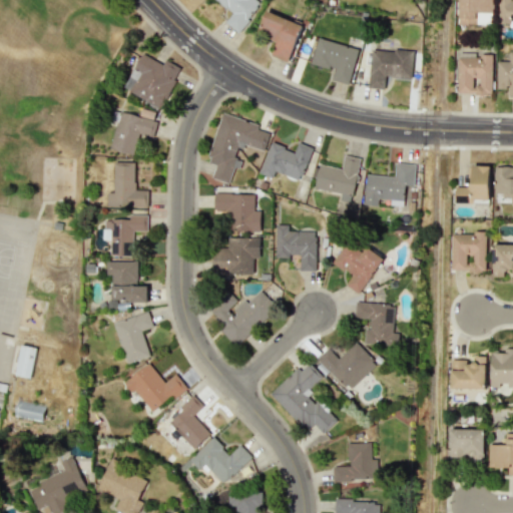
[(214,0),(231,13),(224,22),(237,32),(261,3),(257,0),(214,0)]
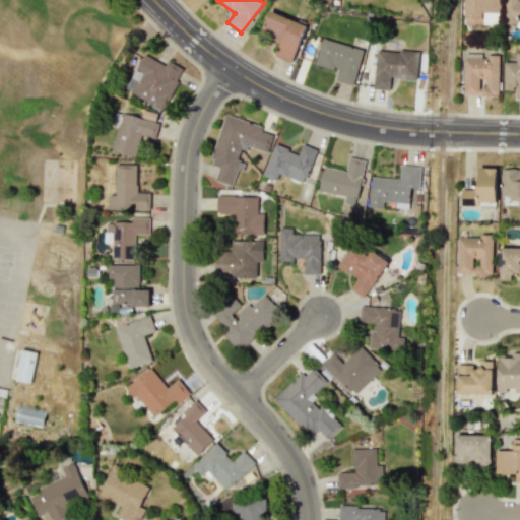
[(464,0),(464,24),(498,25),(499,0),(464,0)]
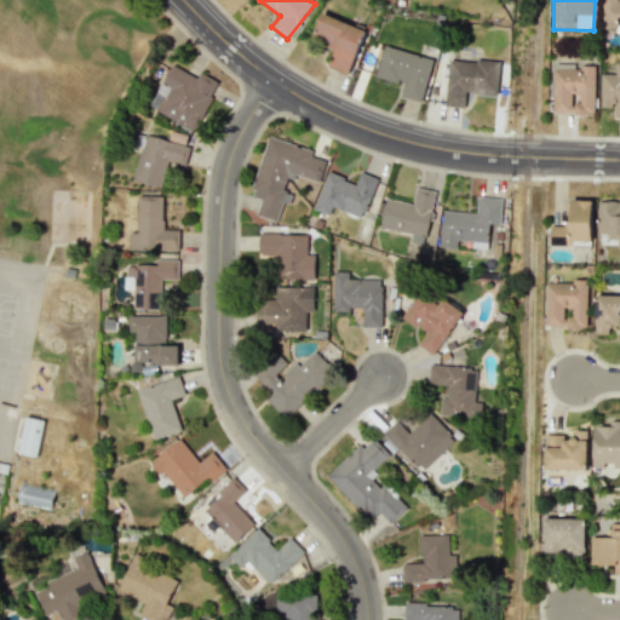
[(619,0),(601,0),(601,30),(619,30),(619,0)]
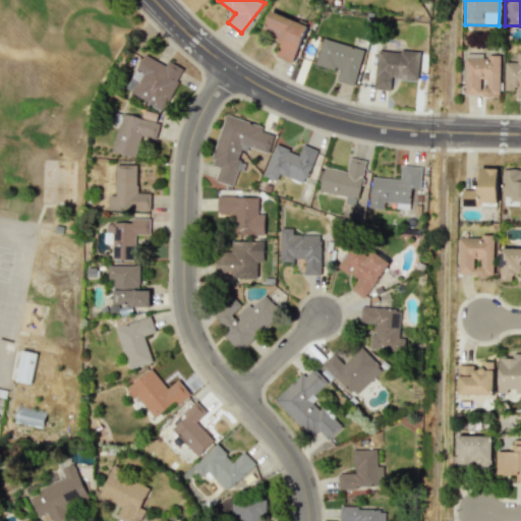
[(307,26),(270,10),(261,33),(281,43),(275,56),(291,63),(307,26)]
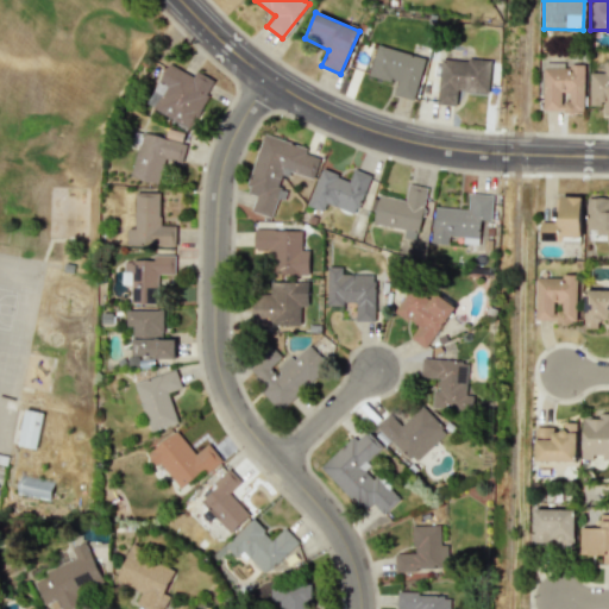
[(425,57),(376,45),(369,75),(397,82),(394,94),(414,99),(425,57)]
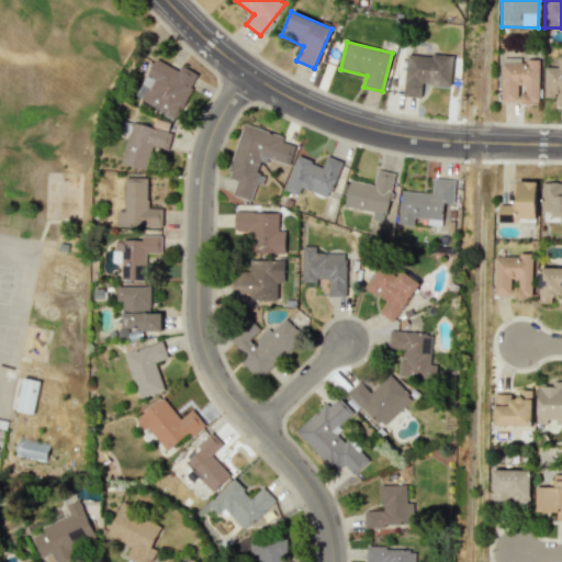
[(403,96),(420,98),(422,85),(449,87),(452,57),(407,53),(403,96)]
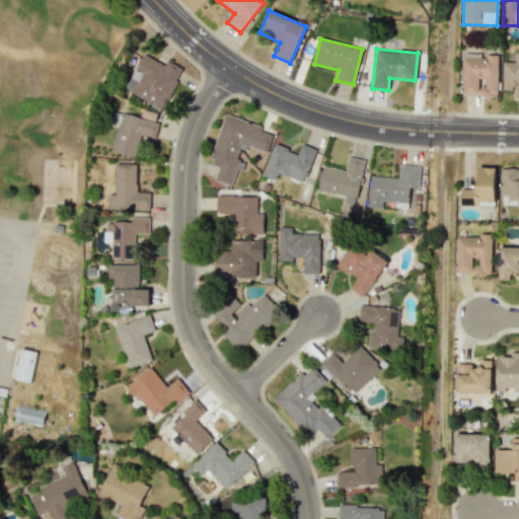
[(518,96),(518,52),(515,52),(515,62),(503,62),(502,89),(514,90),(514,96),(518,96)]
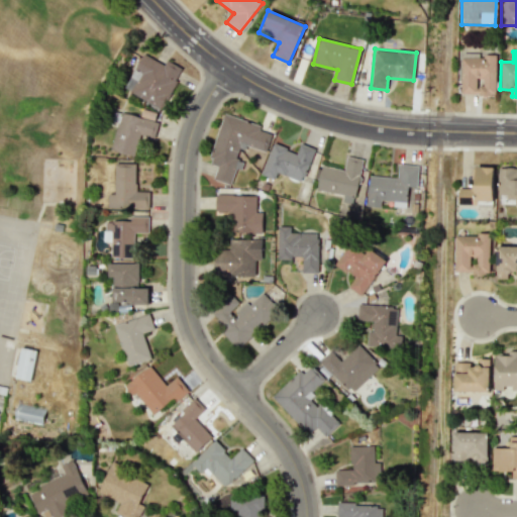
[(496,56),(478,56),(478,54),(461,53),(460,95),(495,95),(496,56)]
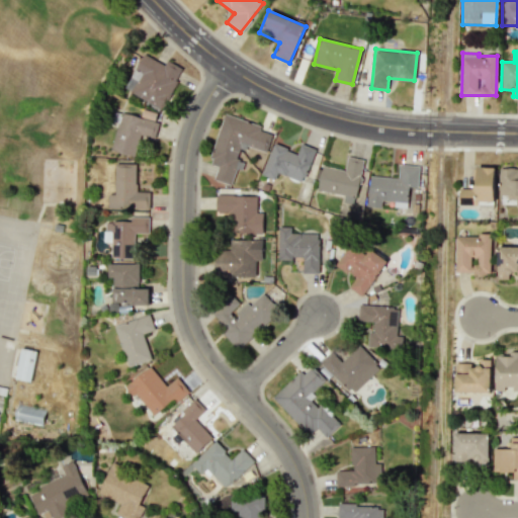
[(123,89),(163,109),(183,69),(166,60),(164,65),(142,54),(123,89)]
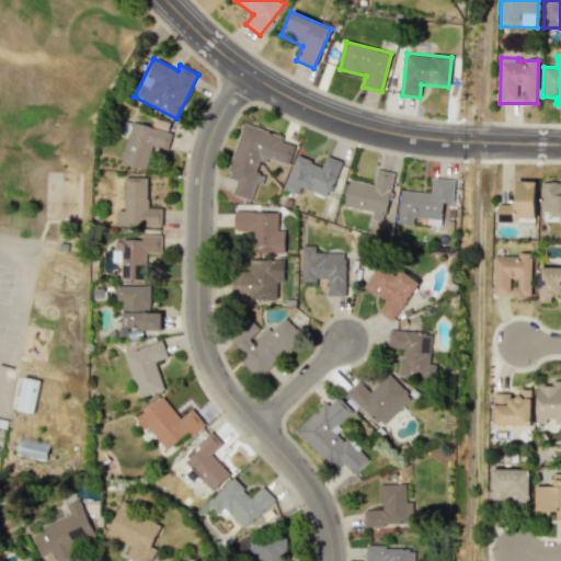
[(121,163),(146,169),(151,146),(167,150),(171,133),(167,132),(169,122),(155,118),(152,126),(130,121),(121,163)]
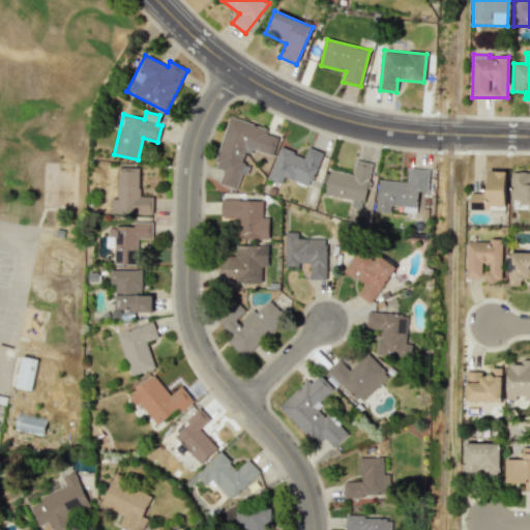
[(272,156),(277,138),(265,134),(267,127),(228,117),(213,168),(223,171),(218,184),(236,189),(241,173),(246,174),(249,165),(241,163),(245,149),(272,156)]
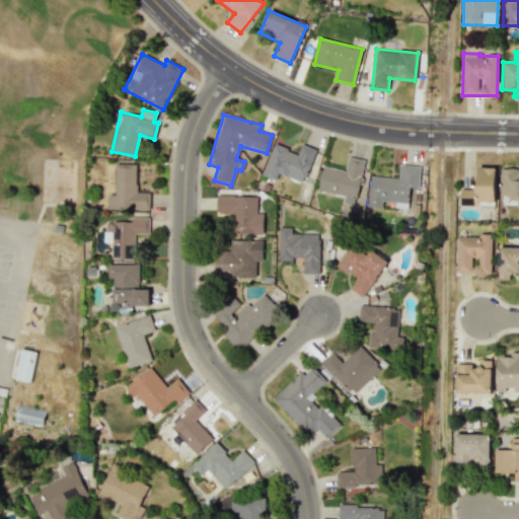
[(262,175),(276,180),(278,174),(303,182),(315,149),(301,144),(298,153),(273,144),(262,175)]
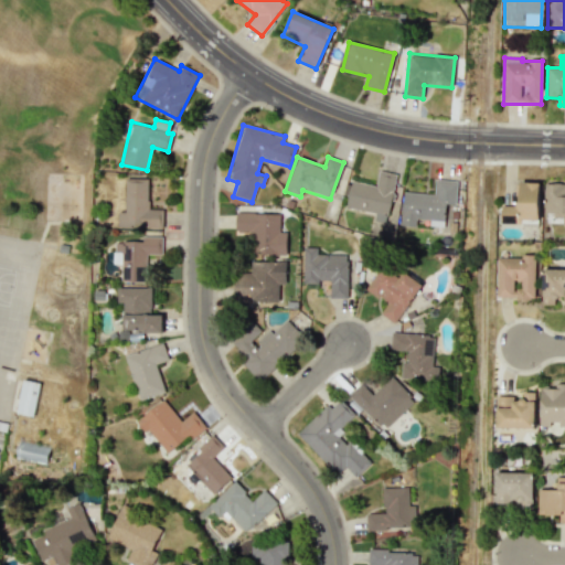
[(345,209),(374,213),(373,220),(387,222),(396,174),(379,171),(375,185),(350,181),(345,209)]
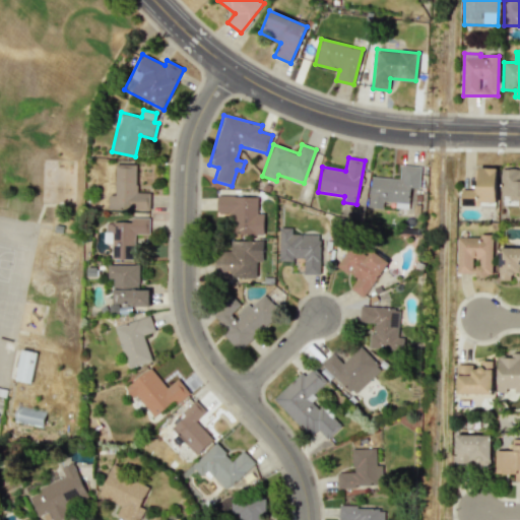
[(135,165),(115,165),(116,195),(109,195),(109,208),(149,207),(149,192),(135,192),(135,165)]
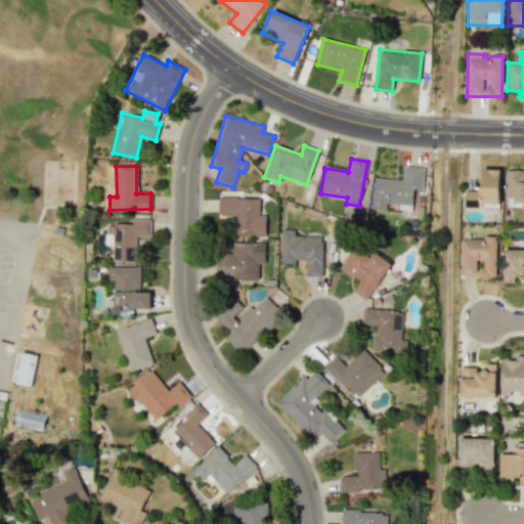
[(374,178),(372,210),(385,210),(386,203),(398,204),(398,209),(411,210),(412,189),(423,189),(424,168),(403,167),(402,180),(374,178)]
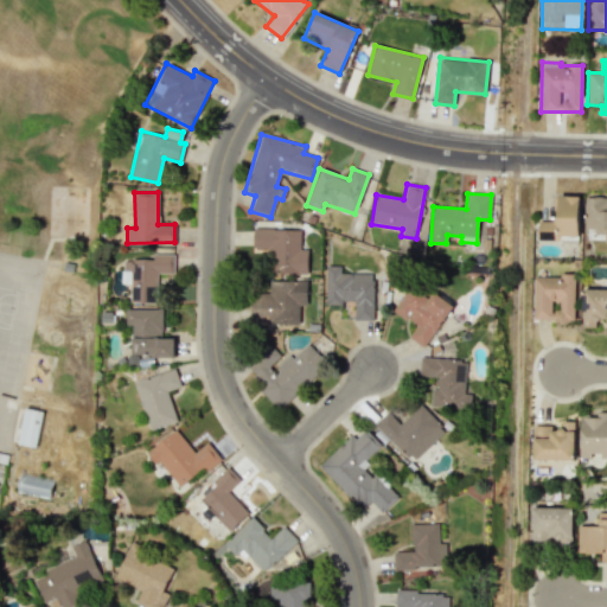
[(580,196),(558,195),(557,221),(538,219),(538,240),(558,241),(558,235),(579,236),(580,196)]
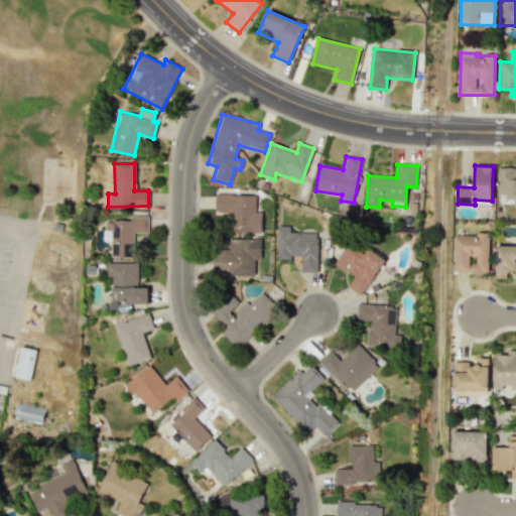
[(515,167),(497,167),(497,196),(513,197),(513,204),(515,203),(515,167)]
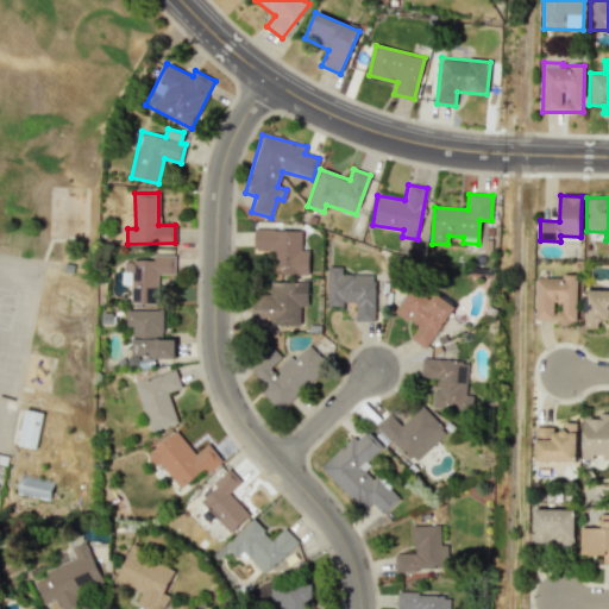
[(301,231),(253,230),(253,249),(270,249),(269,274),(308,275),(308,251),(301,250),(301,231)]
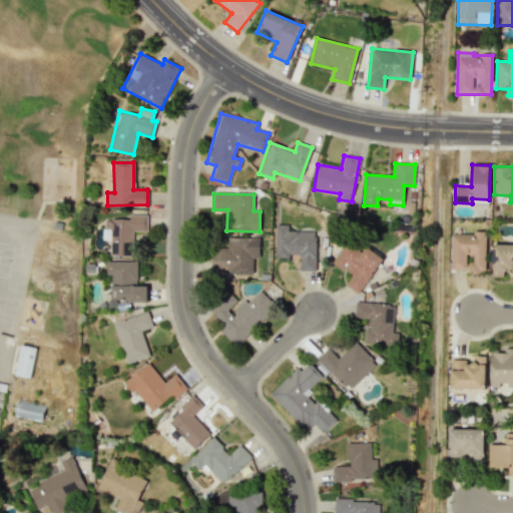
[(109,254),(132,255),(132,230),(146,230),(146,214),(128,214),(128,219),(103,219),(102,239),(110,239),(109,254)]
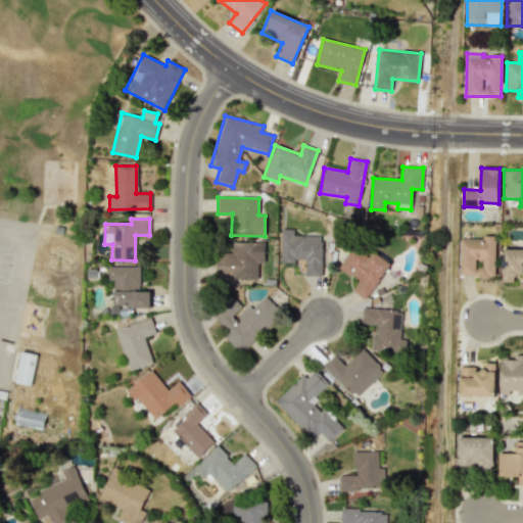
[(280,260),(305,262),(304,276),(321,276),(322,236),(293,236),(293,229),(281,229),(280,260)]
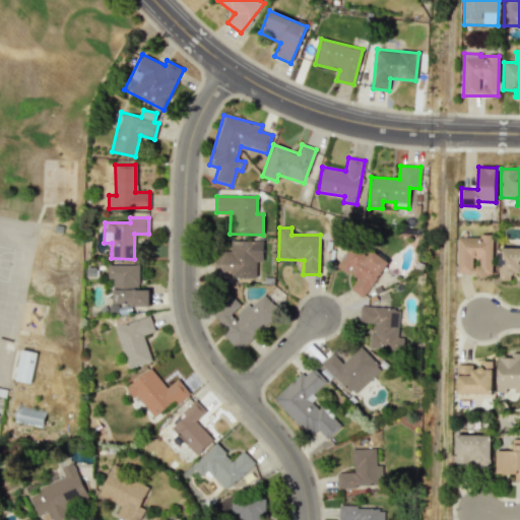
[(457,274),(492,274),(493,237),(458,236),(457,274)]
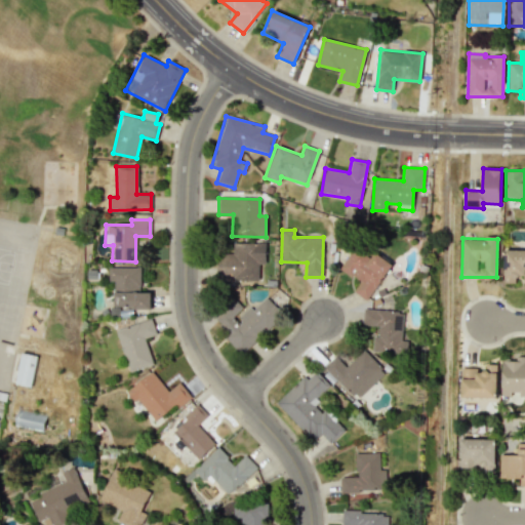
[(233,243),(233,253),(217,253),(217,281),(260,281),(261,264),(265,264),(265,243),(233,243)]
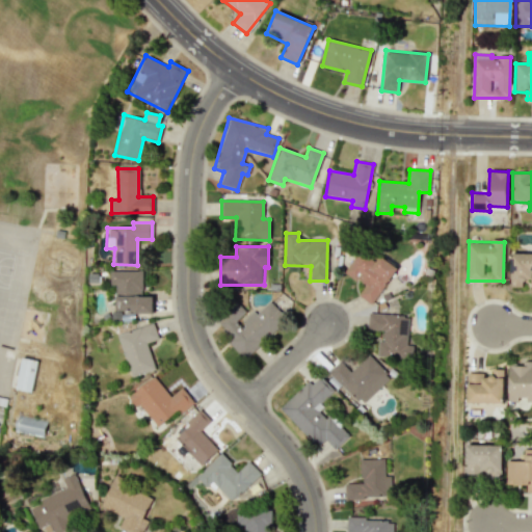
[(396,266),(378,256),(376,259),(358,248),(344,273),(364,285),(357,296),(373,306),(396,266)]
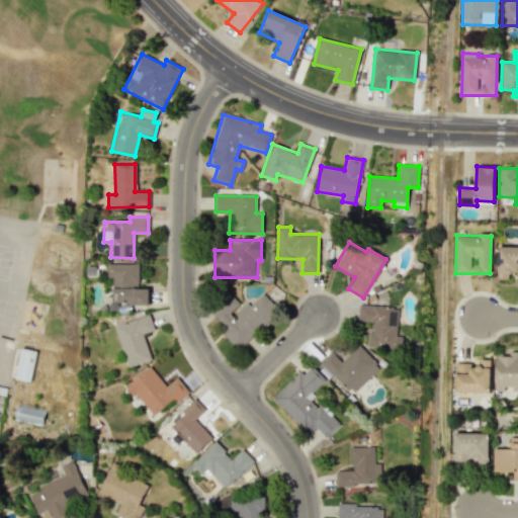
[(497,279),(509,279),(509,274),(517,274),(517,246),(498,246),(497,279)]
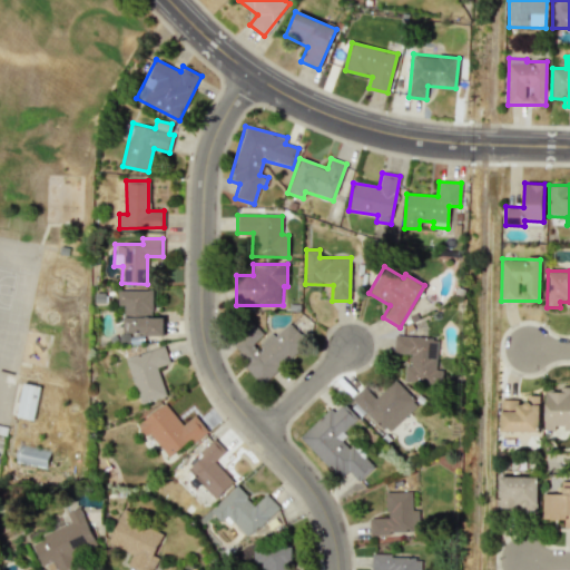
[(118,290),(118,305),(124,305),(124,334),(164,334),(164,317),(151,317),(153,291),(118,290)]
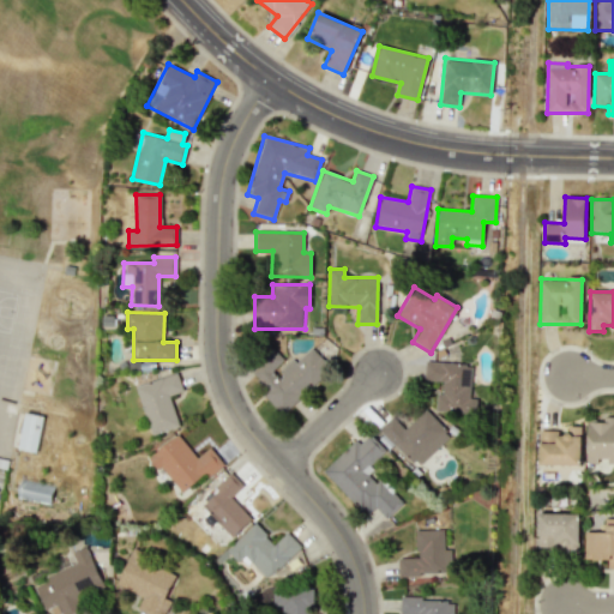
[(275,347),(246,372),(283,413),(331,369),(311,348),(292,366),(275,347)]
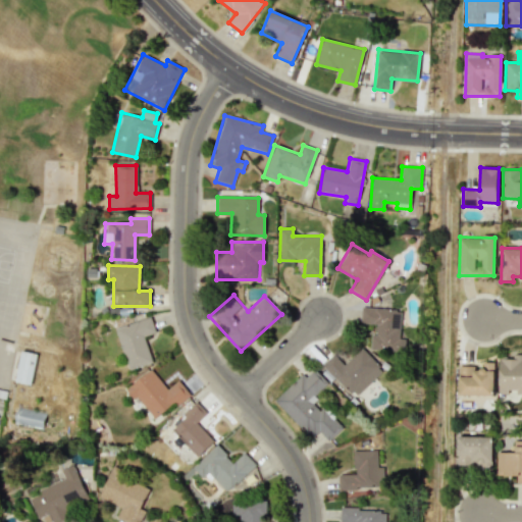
[(401,309),(361,308),(360,323),(375,324),(375,334),(371,333),(370,350),(405,351),(406,338),(400,338),(401,309)]
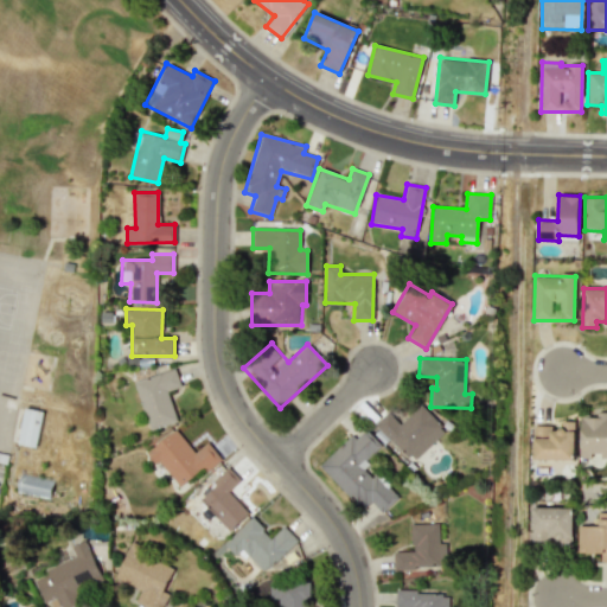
[(148,430),(177,422),(168,390),(180,388),(176,370),(135,379),(148,430)]
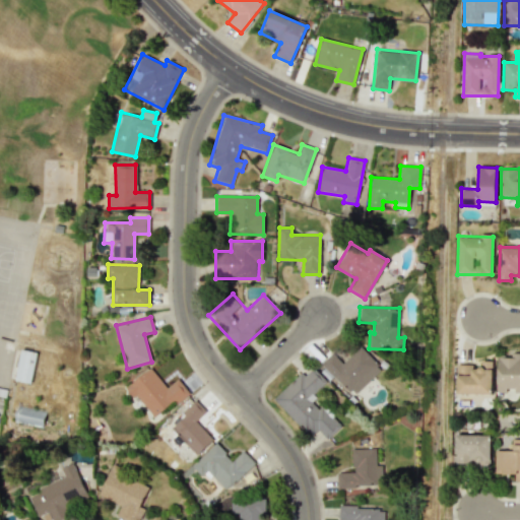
[(352,396),(381,369),(360,346),(342,364),(332,352),(321,363),(352,396)]
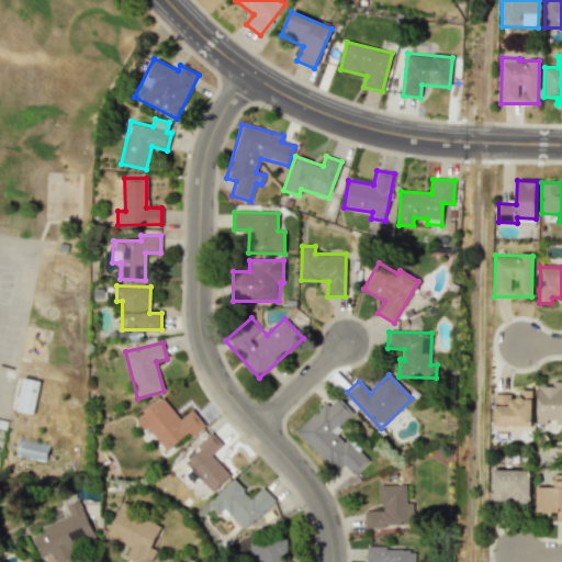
[(17,412),(34,414),(37,380),(20,379),(17,412)]
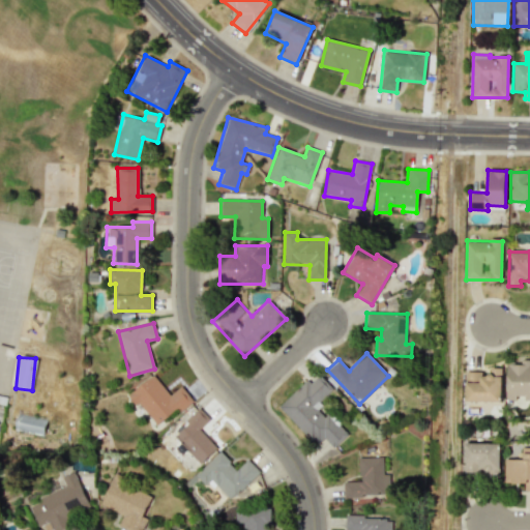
[(506,400),(529,400),(529,359),(520,359),(520,363),(506,363),(506,400)]
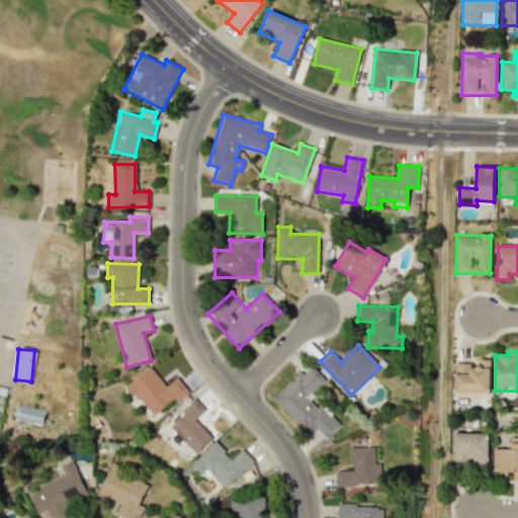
[(455,364),(455,392),(490,393),(491,359),(478,359),(478,364),(455,364)]
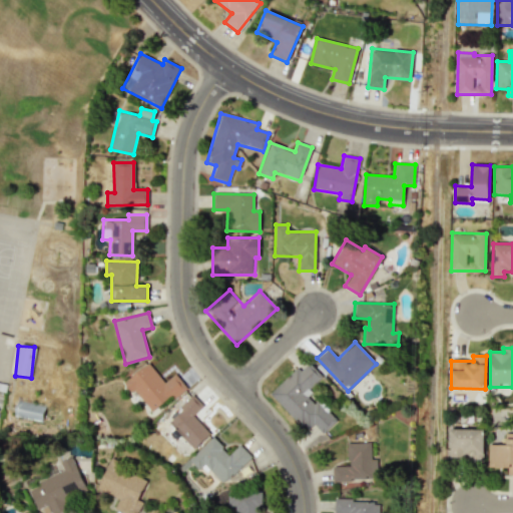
[(186,389),(175,374),(163,383),(148,363),(122,382),(131,393),(134,390),(150,412),(171,396),(173,398),(186,389)]
